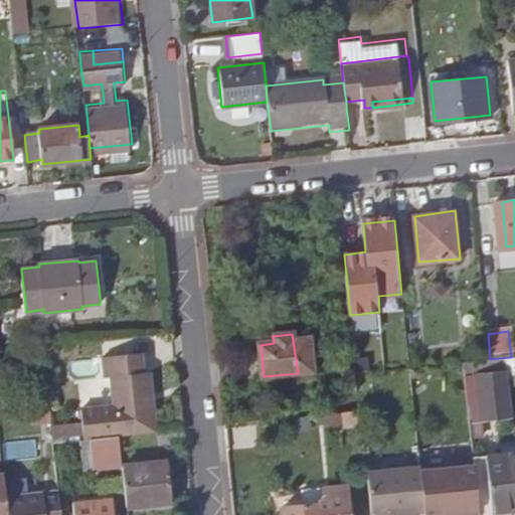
[(252,345),(261,345),(274,343),(273,336),(251,338),(252,345)]
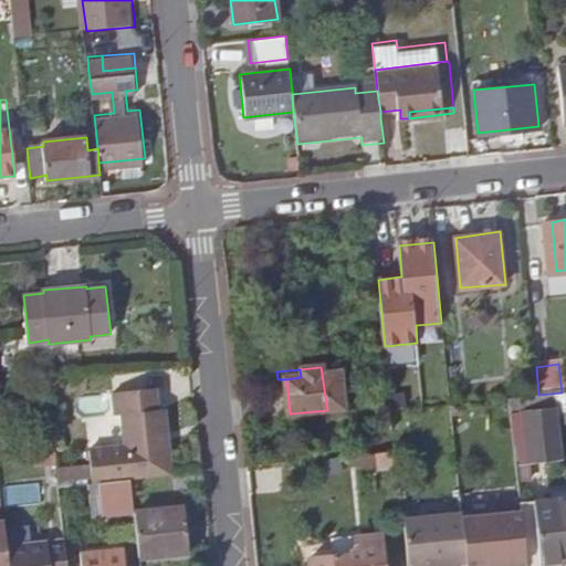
[(132,479),(170,475),(167,443),(157,444),(157,435),(166,433),(164,409),(157,410),(155,388),(113,392),(116,416),(121,415),(125,446),(88,450),(92,484),(102,483),(132,479)]
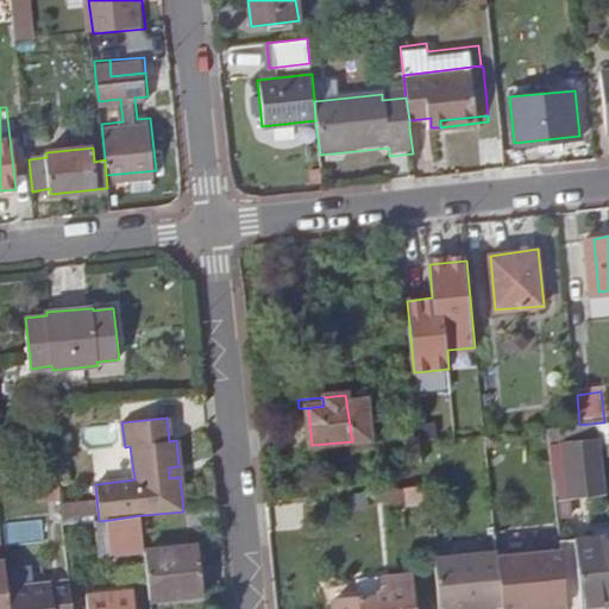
[(608,435),(608,424),(551,431),(552,444),(565,441),(598,438),(608,435)]
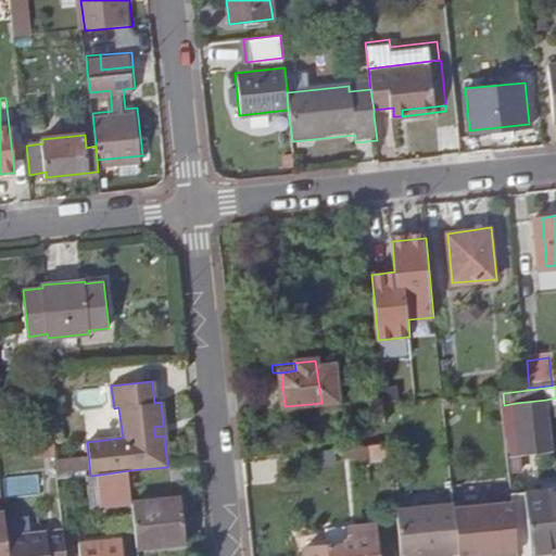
[(387,421),(384,403),(384,397),(370,399),(373,422),(387,421)]
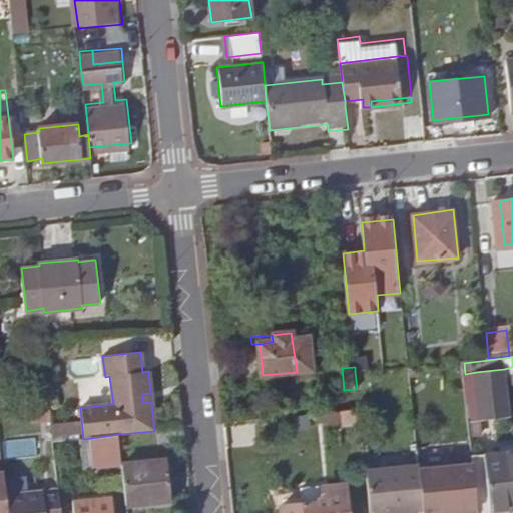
[(504,369),(476,372),(481,420),(509,417),(504,369)]
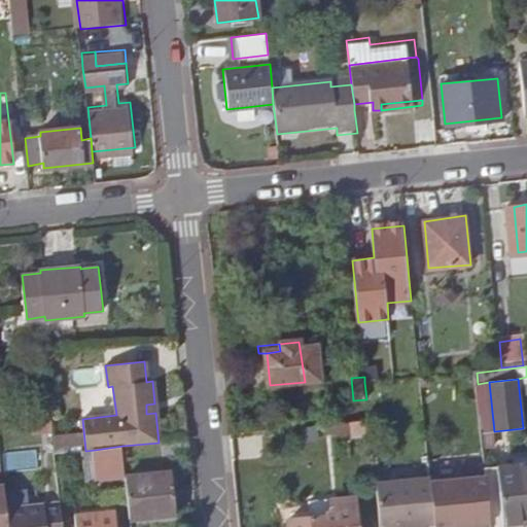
[(146,414),(155,413),(154,403),(146,405),(146,414)]
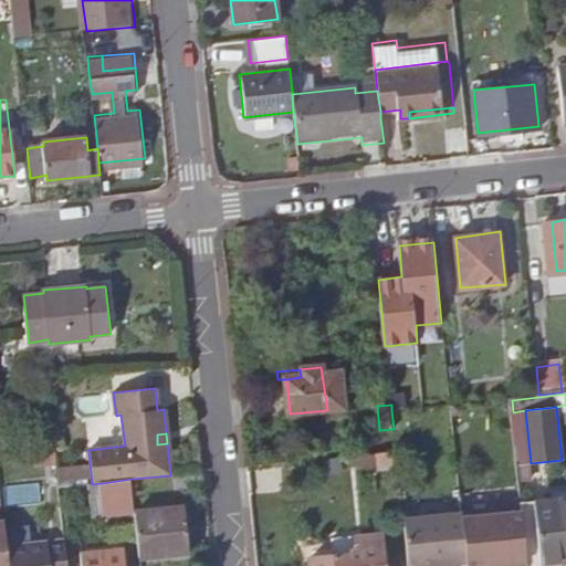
[(396,452),(376,453),(377,463),(397,461),(396,452)]
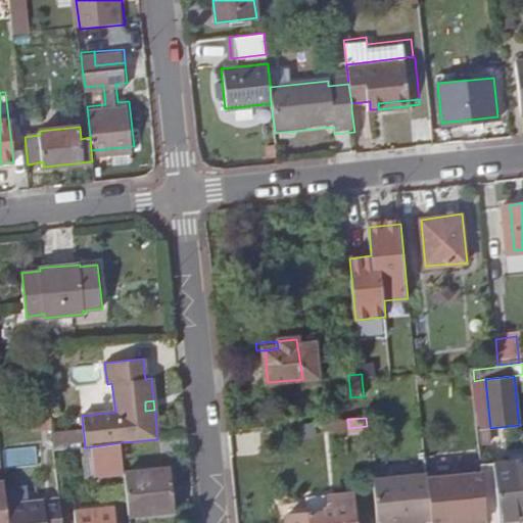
[(97,477),(126,474),(122,442),(94,446),(97,477)]
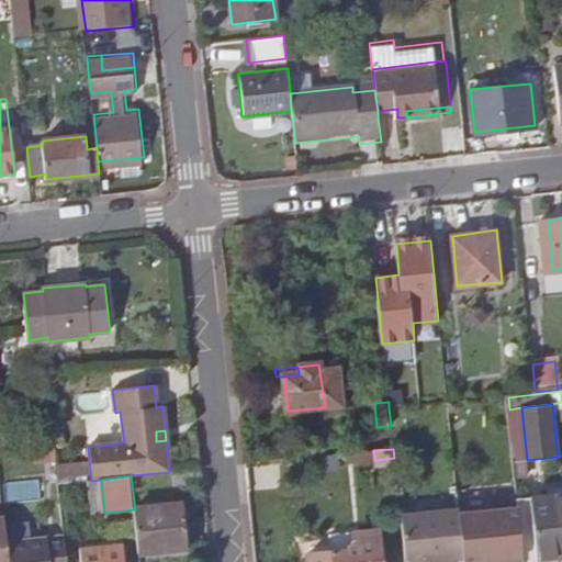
[(36,476),(7,486),(12,502),(41,493),(36,476)]
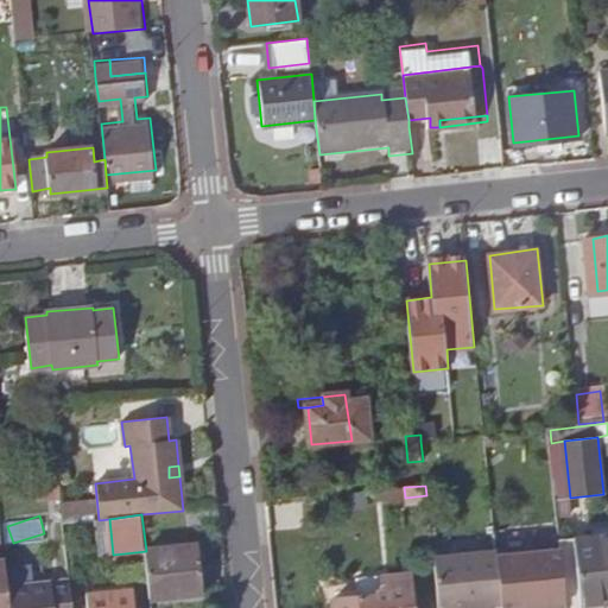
[(97,553),(109,553),(108,519),(96,520),(97,553)]
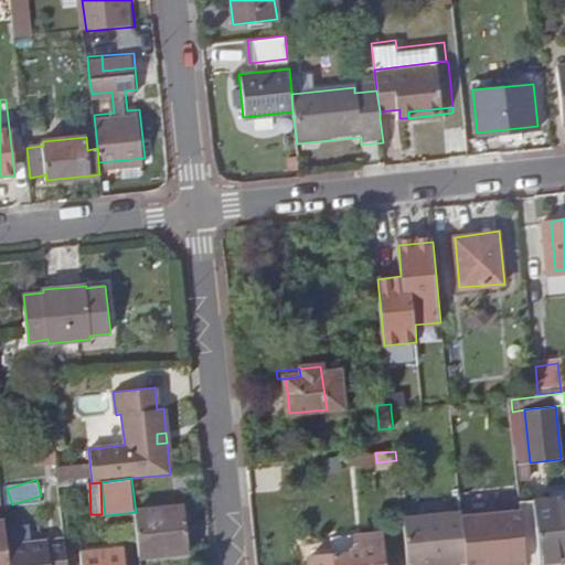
[(544,564),(564,563),(564,494),(533,499),(540,564),(544,564)]
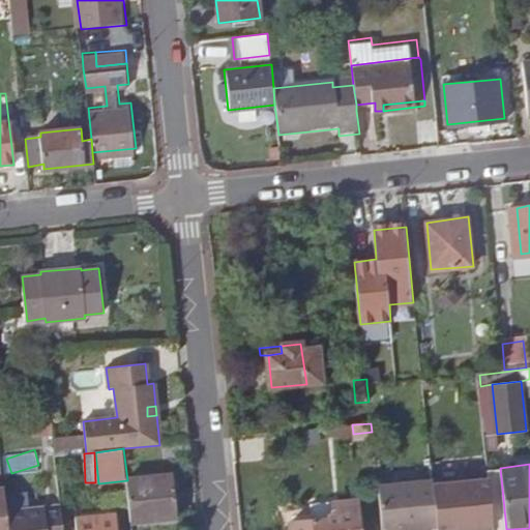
[(489,481),(493,529),(506,529),(500,468),(487,469),(489,481)]
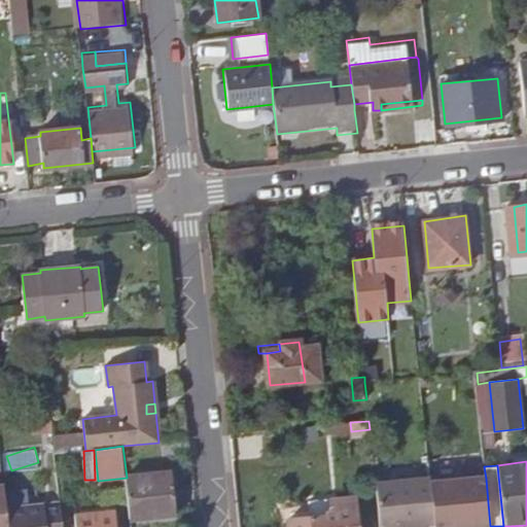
[(127,478),(131,519),(175,515),(171,473),(127,478)]
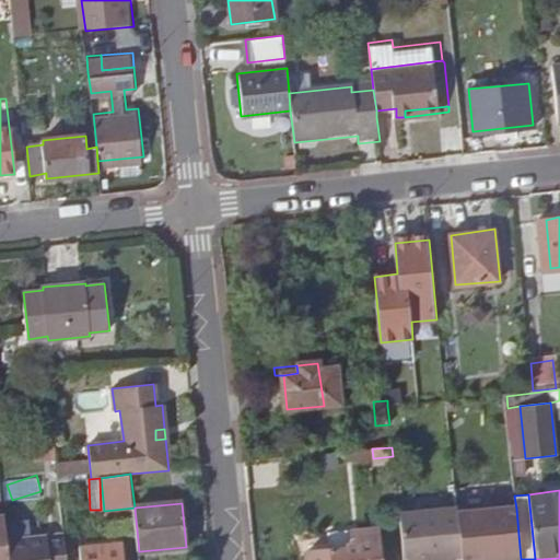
[(457,514),(462,557),(461,559),(479,559),(503,558),(502,559),(521,559),(516,509),(457,514)]
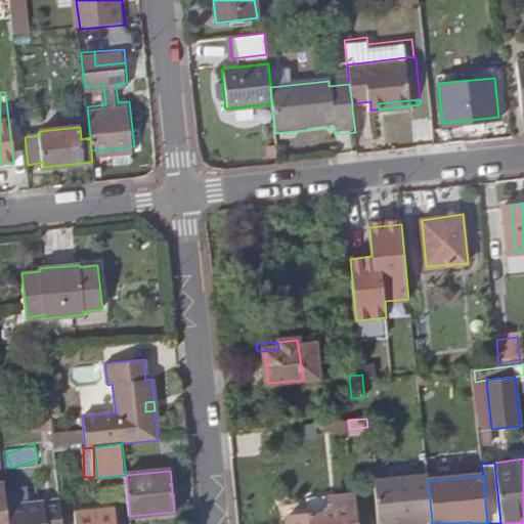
[(378,523),(403,523),(432,521),(428,481),(427,480),(374,486),(378,523)]
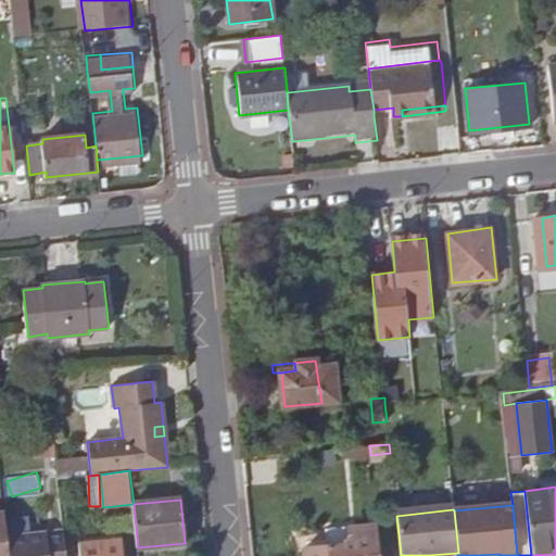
[(0,514),(0,555),(9,555),(8,541),(5,514),(0,514)]
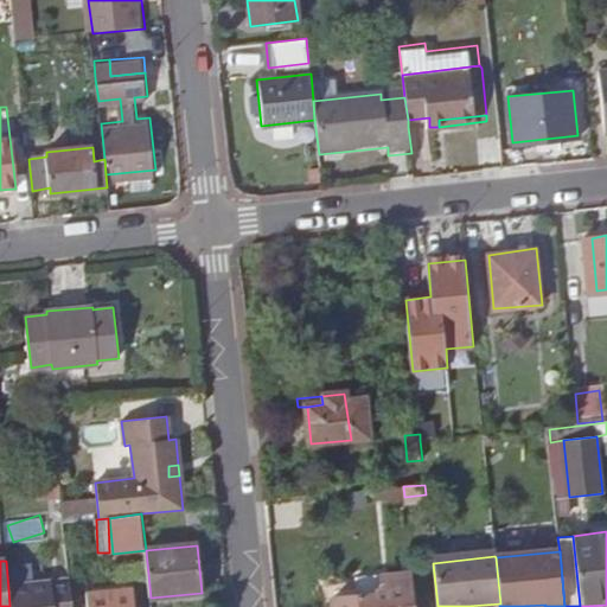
[(379,577),(382,592),(336,599),(336,606),(415,606),(413,574),(379,577)]
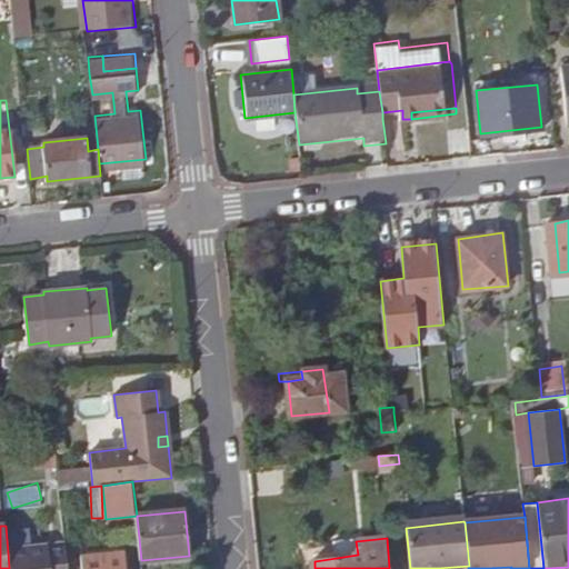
[(9,568),(69,568),(67,546),(8,553),(9,568)]
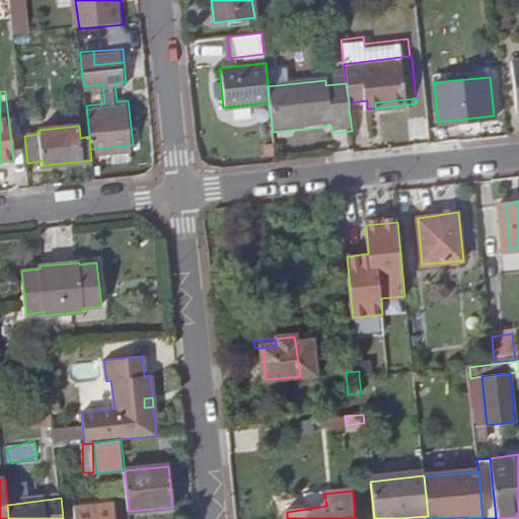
[(115,518),(114,503),(73,507),(74,518),(115,518)]
